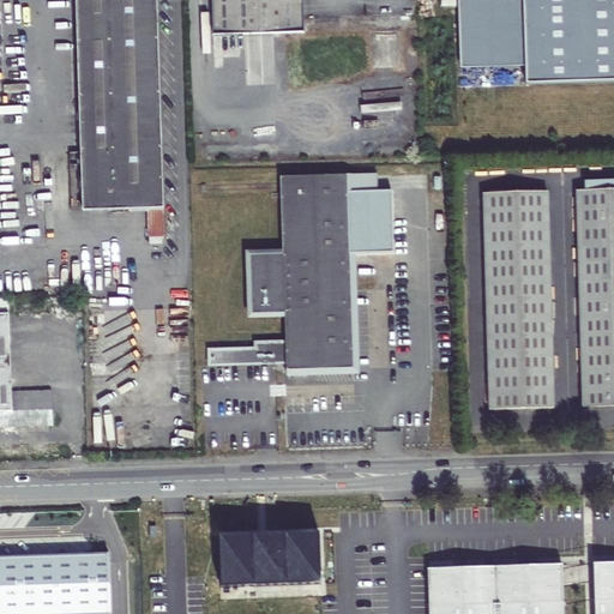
[(164,238),(156,0),(76,0),(83,212),(148,210),(149,239),(164,238)]
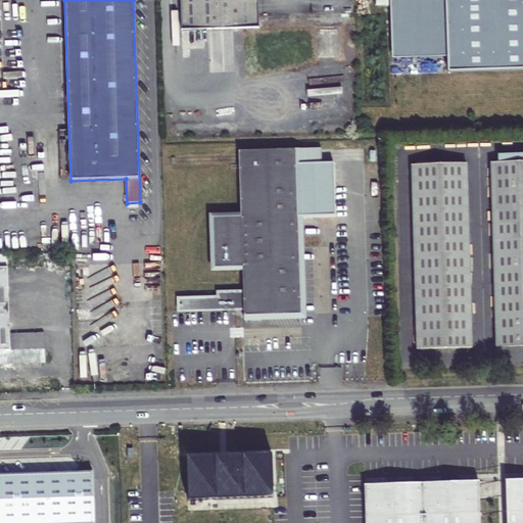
[(180,0),(182,31),(259,28),(257,0),(180,0)]
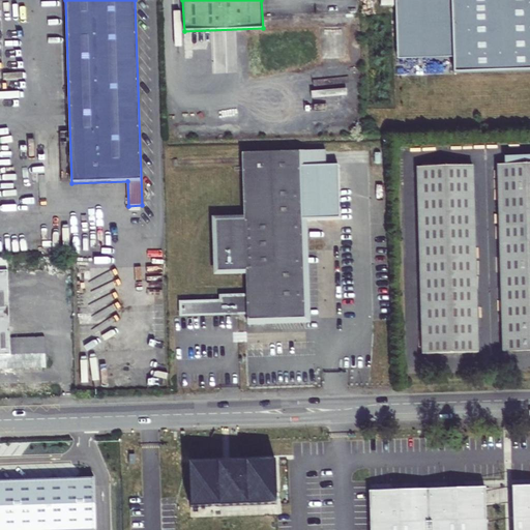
[(529,69),(529,0),(394,0),(398,59),(453,57),(454,72),(529,69)]
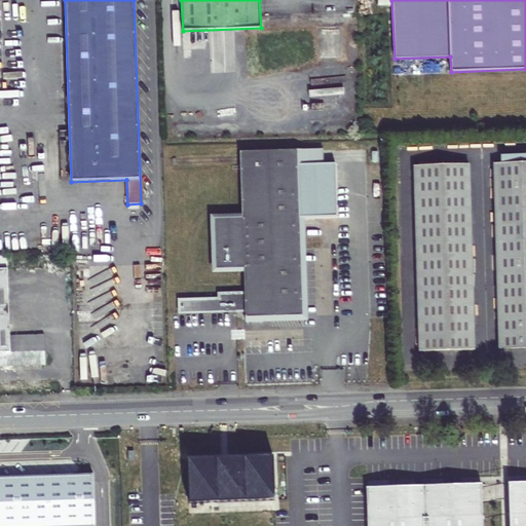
[(303,317),(301,249),(298,150),(240,152),(242,218),(214,219),(215,271),(245,270),(245,293),(246,312),(246,318),(303,317)]
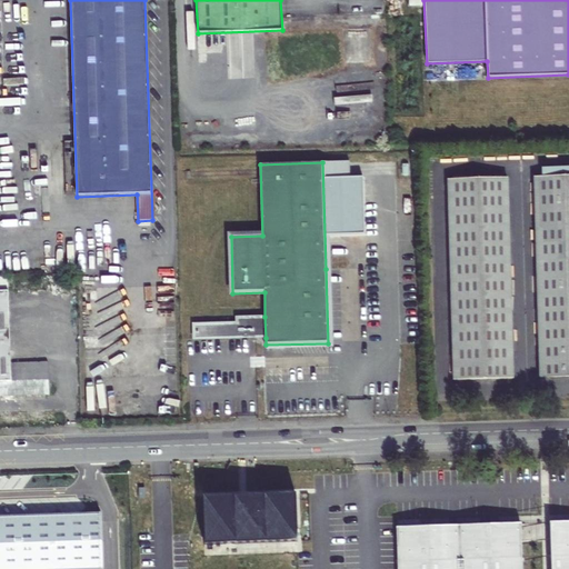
[(568,176),(535,177),(539,381),(568,379),(568,176)]
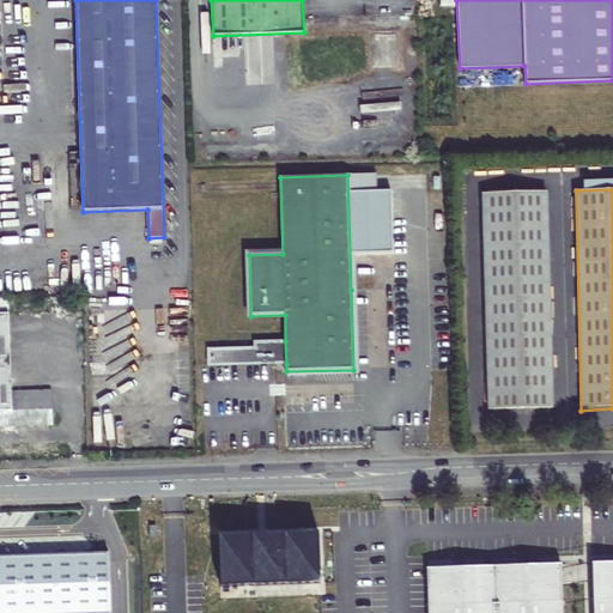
[(489,411),(553,410),(545,192),(481,193),(489,411)]
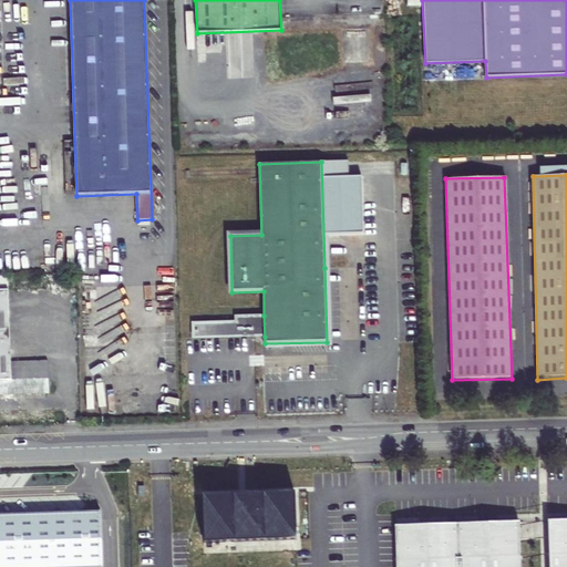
[(49,380),(11,381),(11,362),(9,290),(8,290),(0,290),(0,394),(49,393),(49,380)]
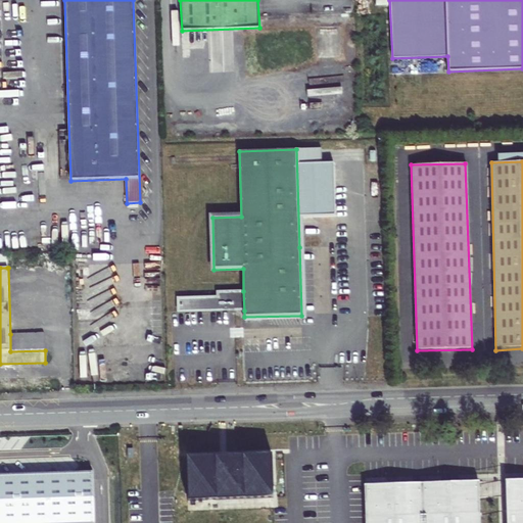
[(244,311),(243,291),(218,292),(218,295),(176,296),(177,313),(244,311)]
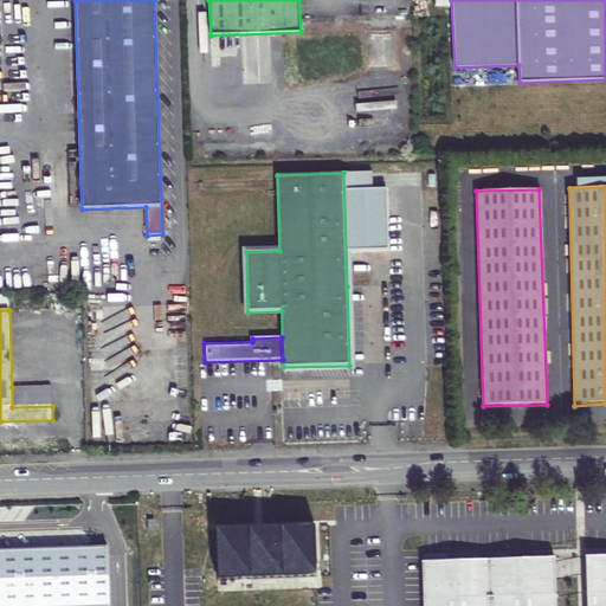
[(52,406),(51,386),(12,387),(12,407),(52,406)]
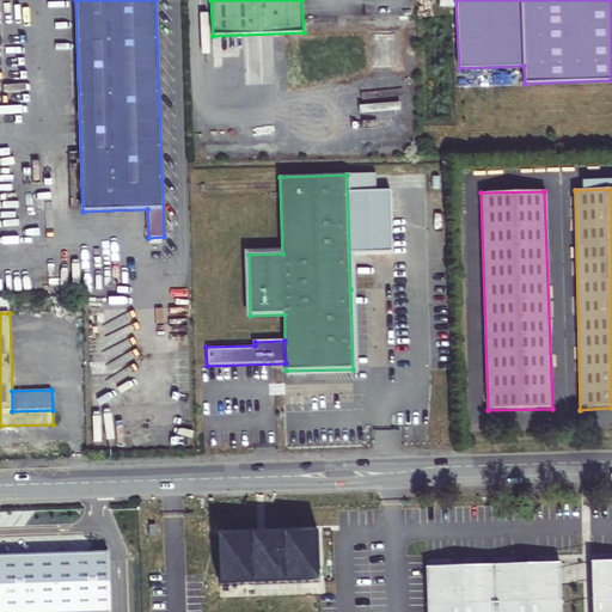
[(219,543),(220,586),(322,582),(320,531),(220,534),(220,543),(219,543)]
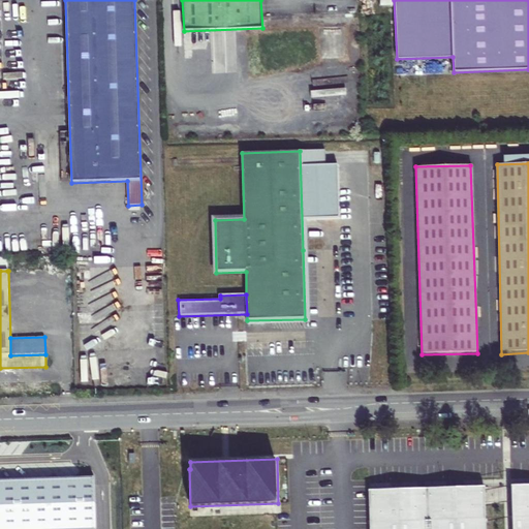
[(96,528),(95,477),(0,479),(0,528),(96,528)]
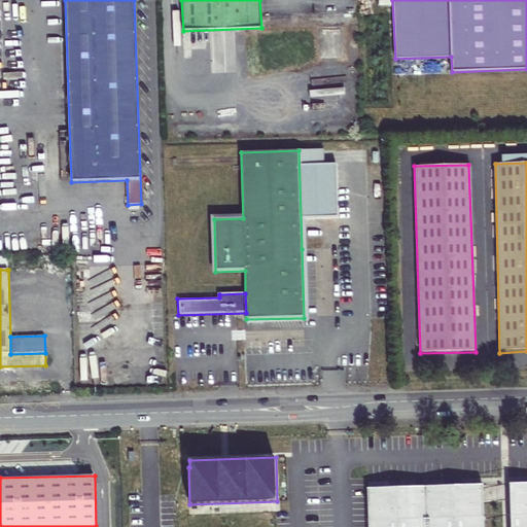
[(526,526),(526,488),(364,493),(363,526),(526,526)]
